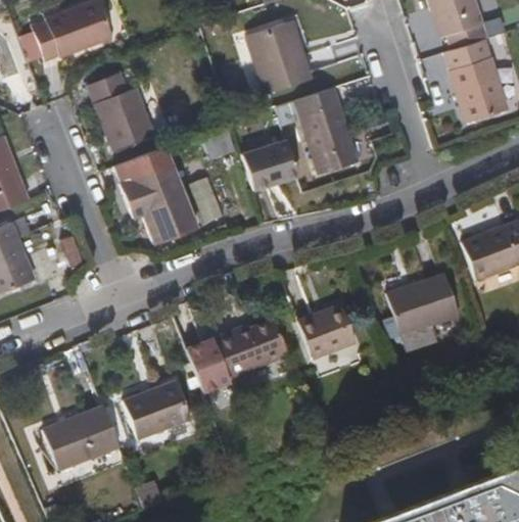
[(60,56),(61,59),(113,40),(98,0),(47,19),(48,21),(33,27),(46,61),(60,56)]
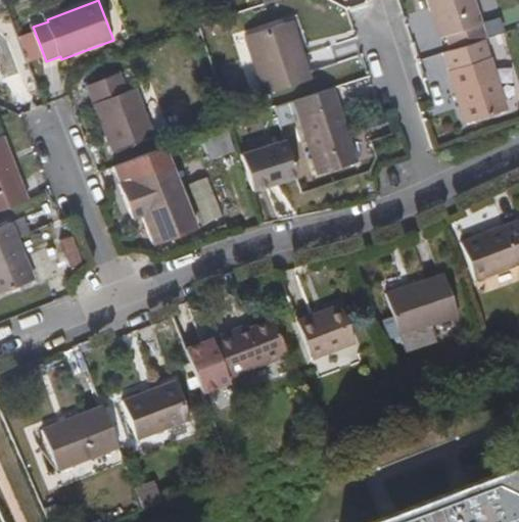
[(447,36),(452,49),(488,39),(475,0),(428,0),(432,8),(439,6),(447,36)]
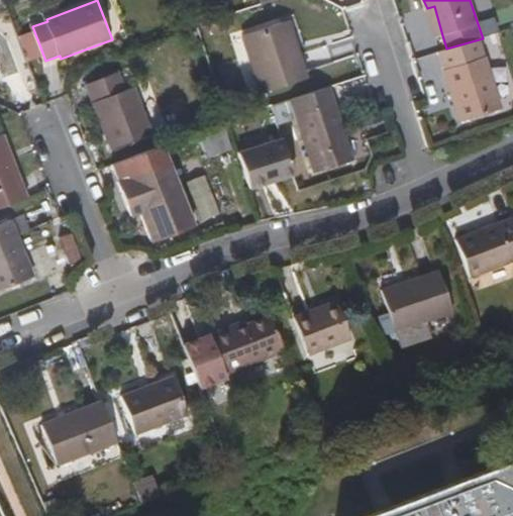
[(427,8),(435,38),(442,35),(434,6),(427,8)]
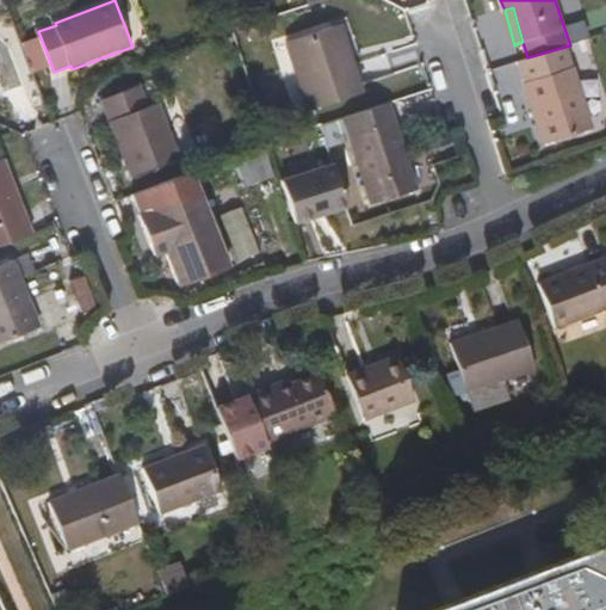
[(352,55),(342,25),(332,29),(341,59),(352,55)]
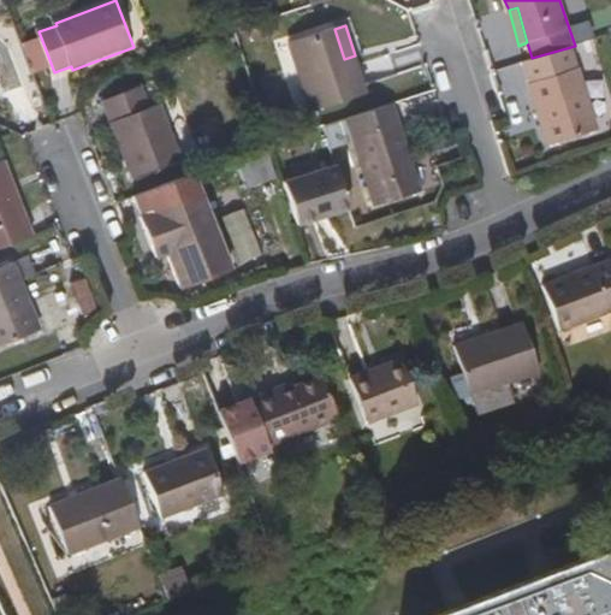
[(355,55),(344,59),(334,29),(290,43),(313,112),(367,93),(355,55)]
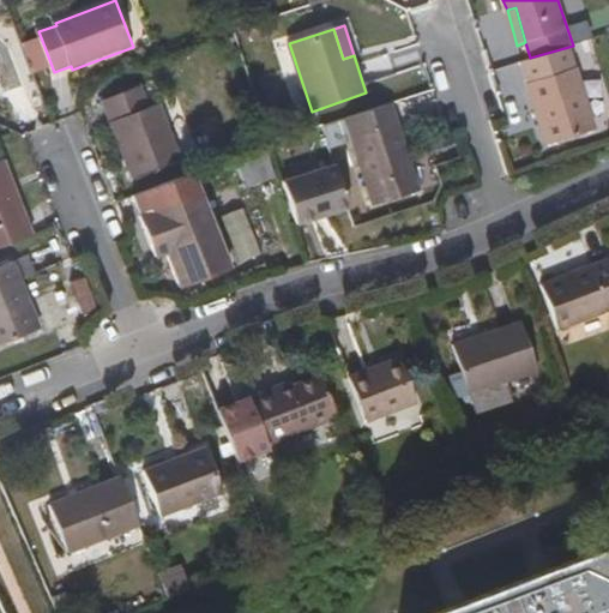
[(548,143),(598,127),(573,46),(530,58),(523,61),(548,143)]
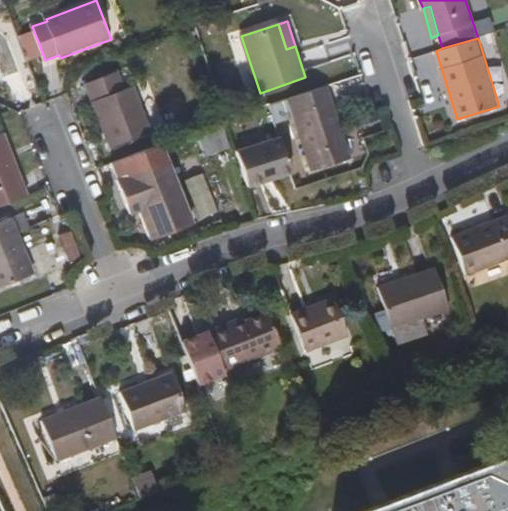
[(87,86),(112,148),(152,132),(134,86),(127,88),(121,72),(87,86)]
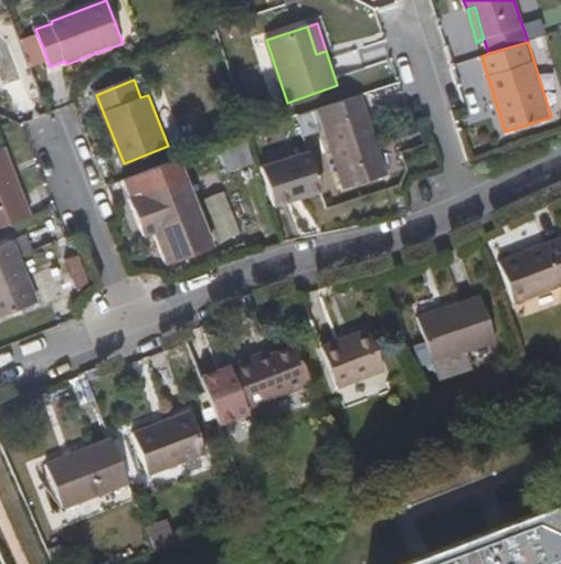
[(346,188),(389,173),(362,95),(320,109),(346,188)]
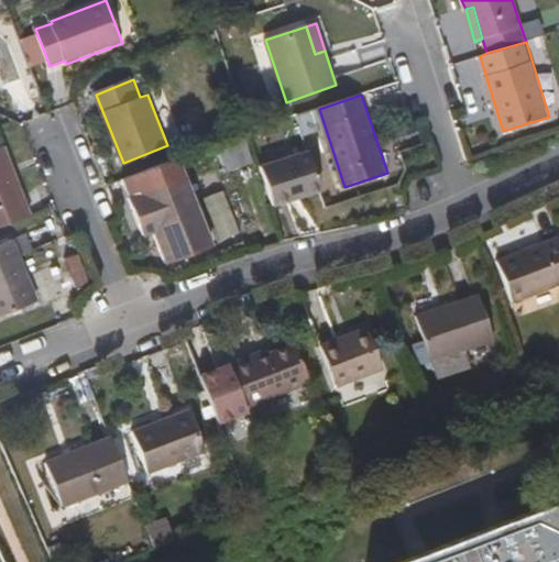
[(217,144),(226,167),(253,157),(245,134),(217,144)]
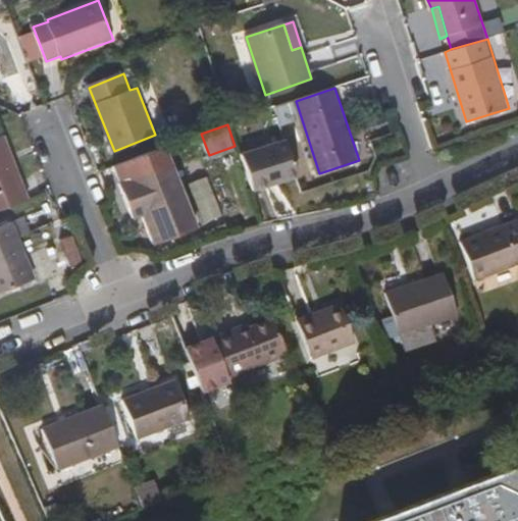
[(6,136),(0,138),(0,211),(30,200),(6,136)]
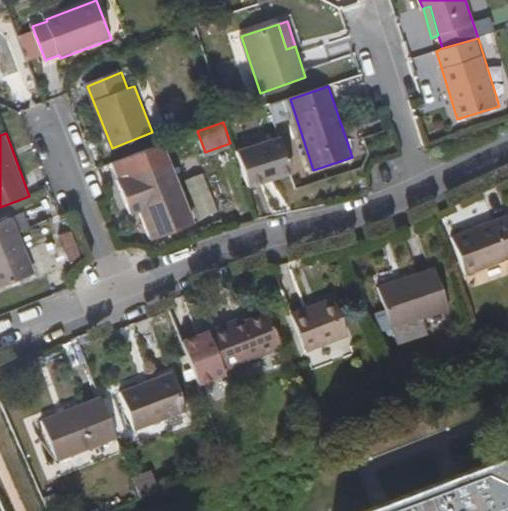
[(281,137),(238,151),(250,186),(293,174),(288,157),(281,137)]
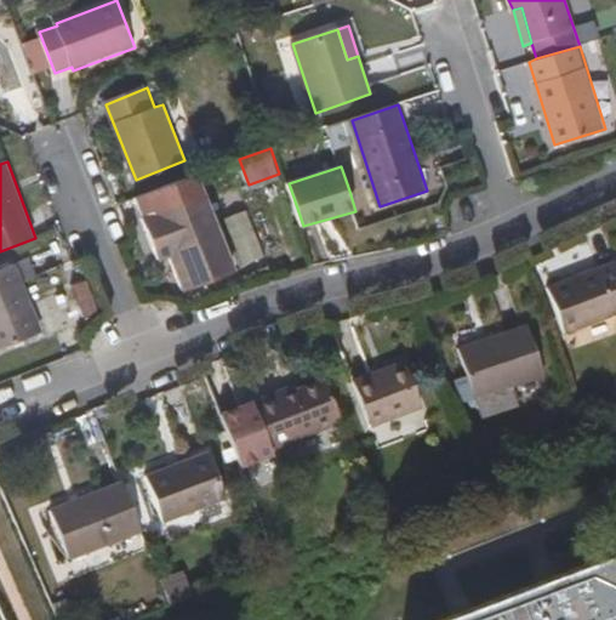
[(233,269),(195,175),(146,194),(152,212),(143,216),(155,246),(165,243),(170,256),(182,289),(233,269)]
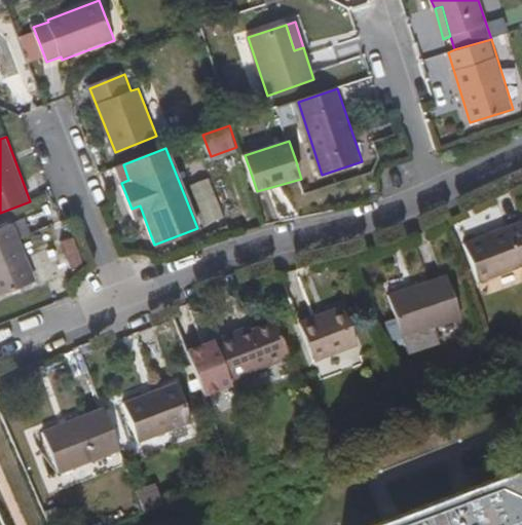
[(132,209),(136,220),(144,217),(140,205),(132,209)]
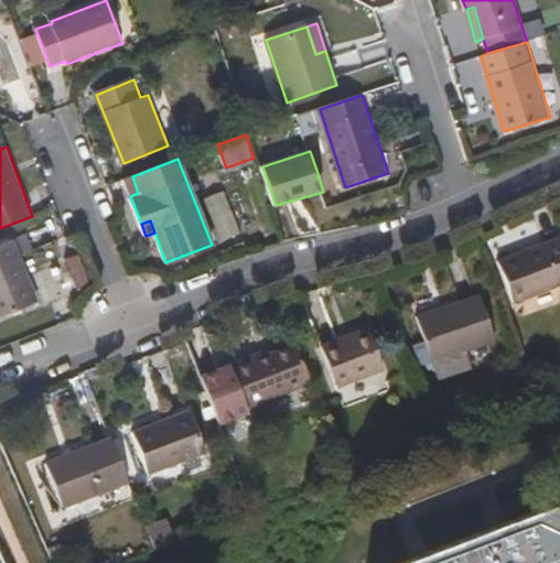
[(499,262),(517,304),(559,287),(559,239),(499,262)]
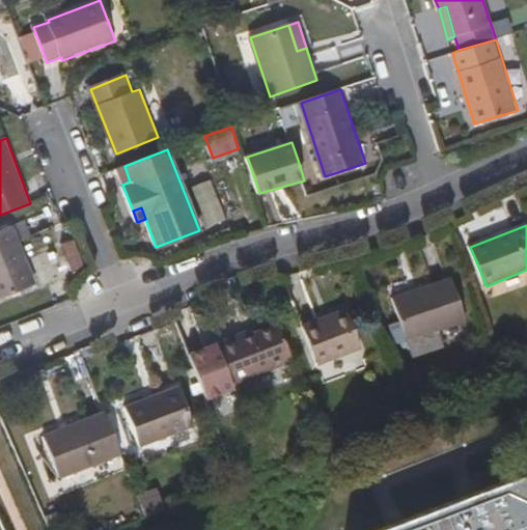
[(0,297),(34,284),(14,228),(0,233),(0,297)]
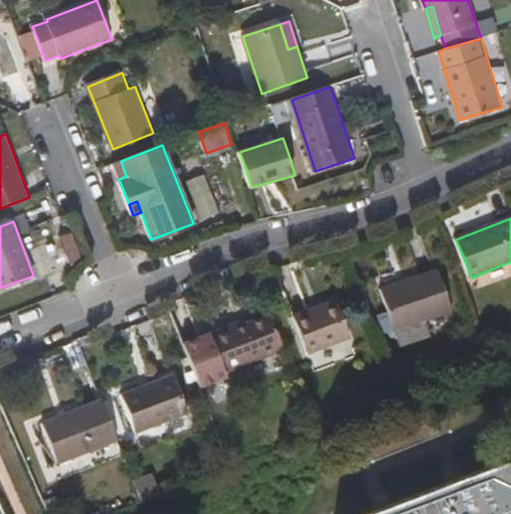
[(383,289),(396,331),(454,312),(440,270),(383,289)]
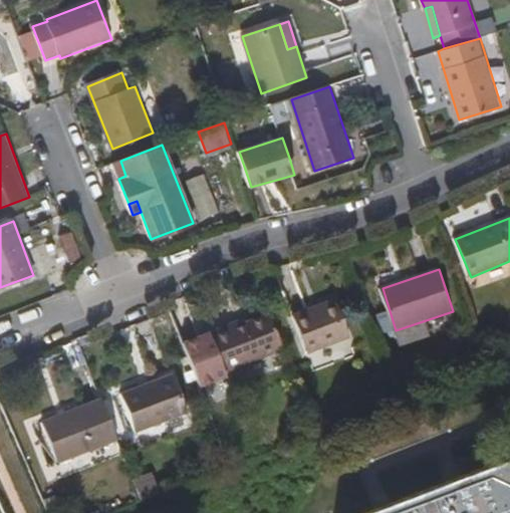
[(293,314),(308,354),(350,337),(336,299),(293,314)]
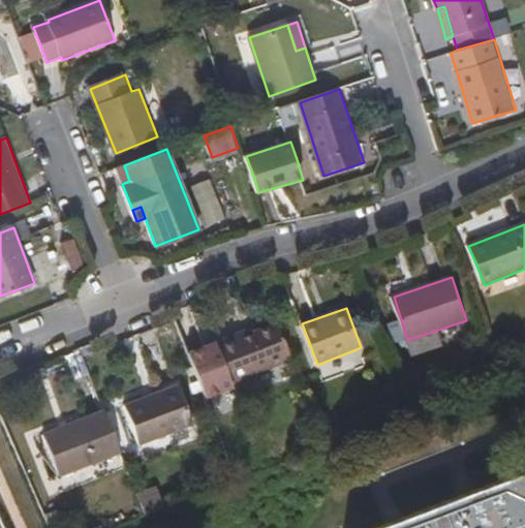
[(248,333),(247,330),(187,352),(205,396),(232,385),(230,383),(291,361),(277,322),(248,333)]
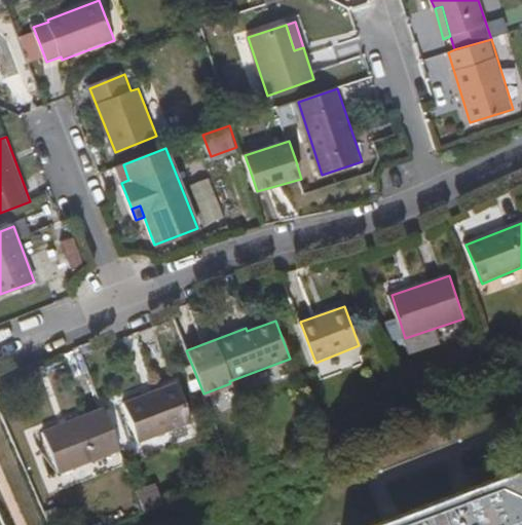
[(142,443),(193,421),(179,383),(126,403),(142,443)]
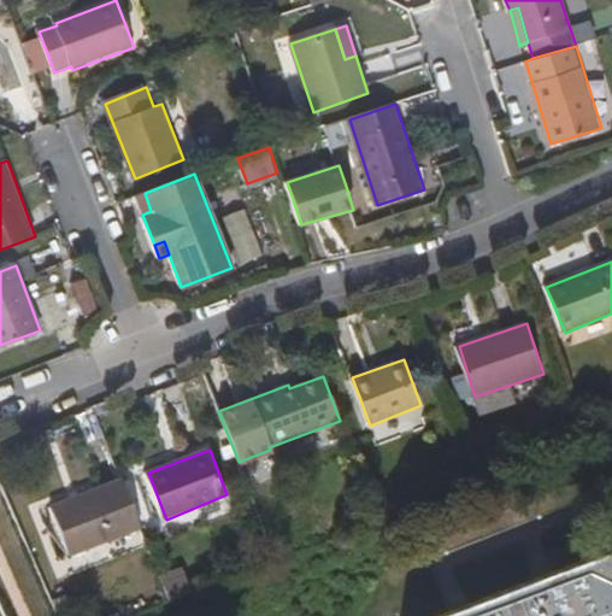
[(71,556),(143,528),(123,477),(52,506),(71,556)]
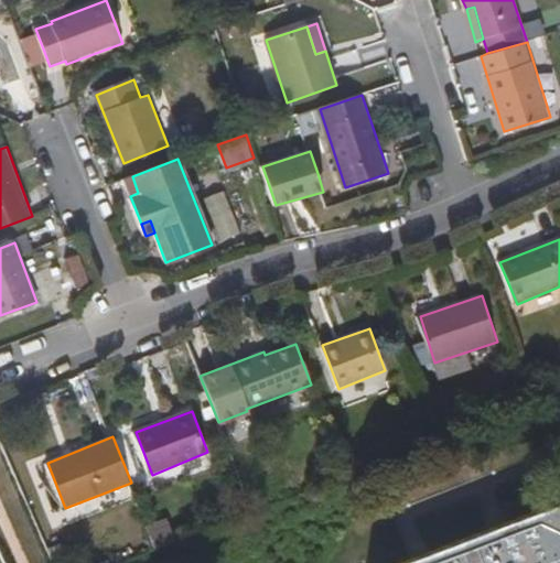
[(559,515),(556,505),(407,562),(559,562),(559,515)]
